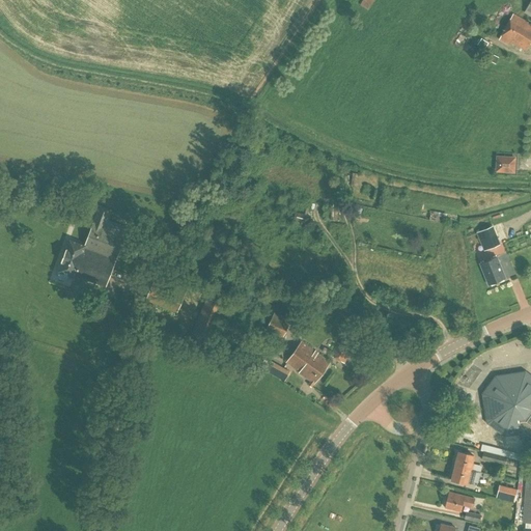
[(362,0),(360,5),(367,10),(373,0),(362,0)]
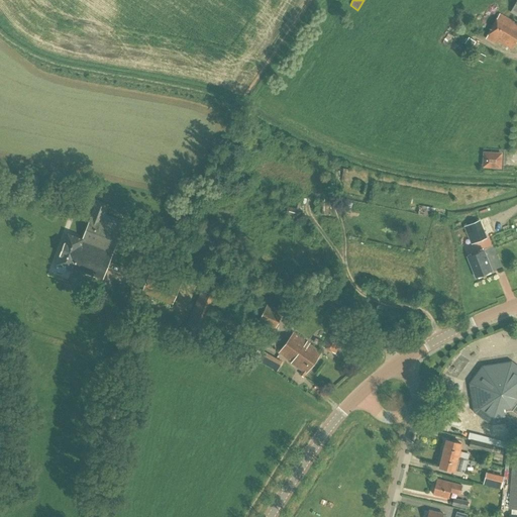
[(512,49),(516,41),(516,23),(499,14),(486,38),(496,44),(498,41),(512,49)]
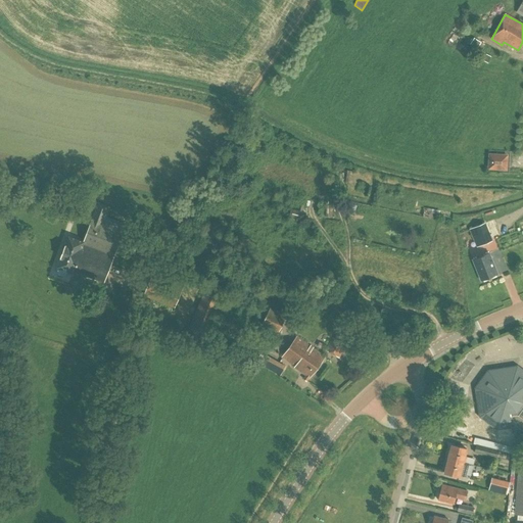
[(454,49),(461,39),(454,34),(452,37),(446,44),(454,49)]
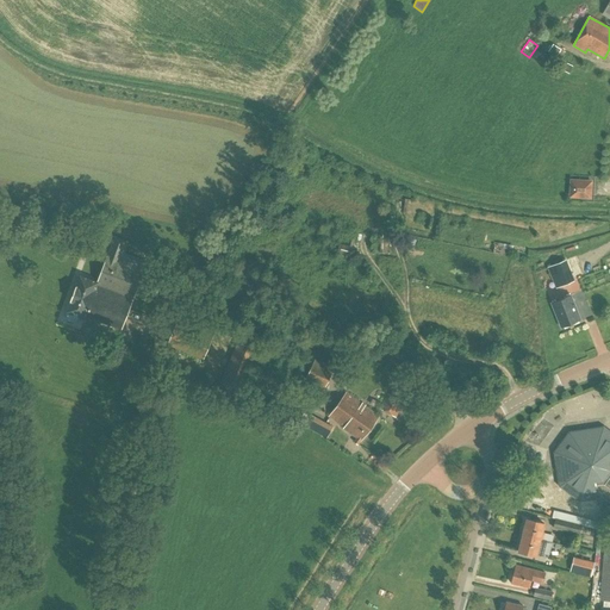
[(553,44),(548,53),(556,57),(561,50),(553,44)]
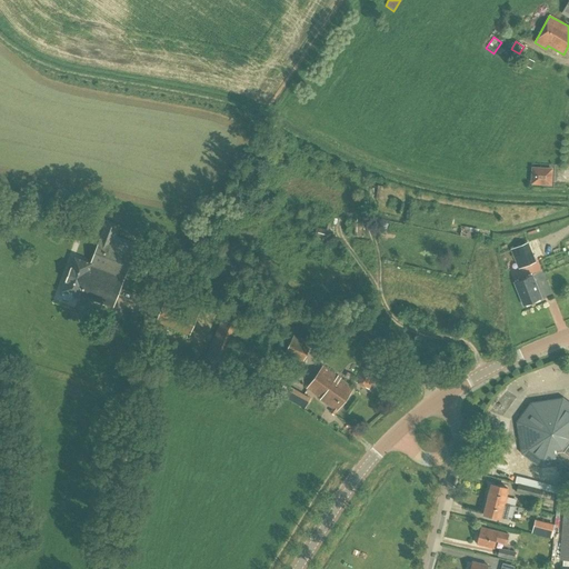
[(535,62),(529,59),(528,61),(526,60),(525,62),(527,63),(526,67),(531,69),(535,62)]
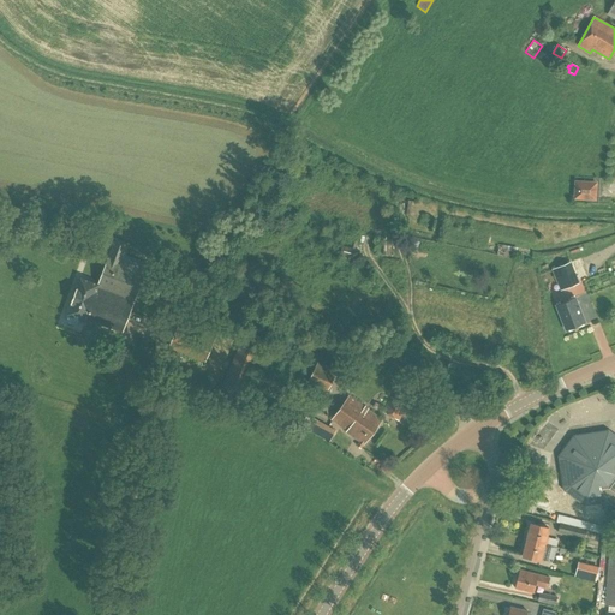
[(595,199),(596,184),(575,183),(575,198),(595,199)]
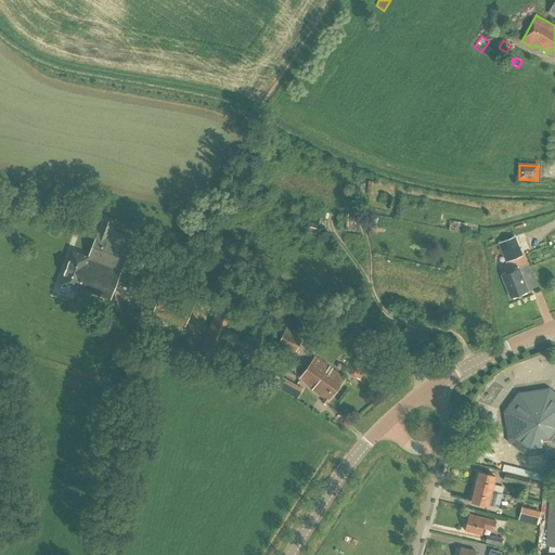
[(126,259),(134,237),(113,230),(115,221),(103,217),(101,226),(88,257),(73,250),(60,284),(61,284),(59,291),(69,294),(72,288),(77,291),(77,288),(111,300),(126,259)]
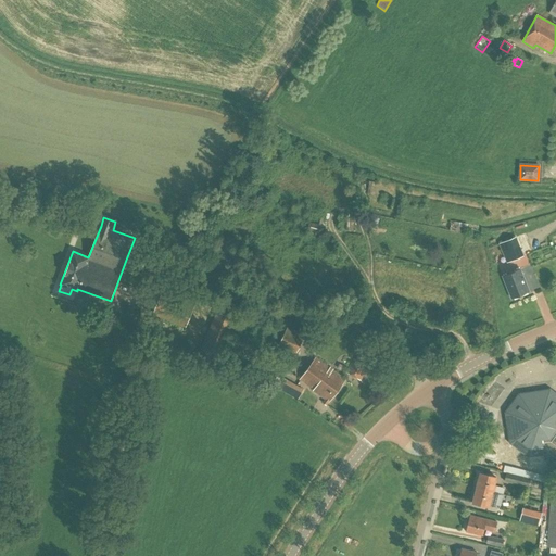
[(355,230),(355,222),(346,220),(346,230),(355,230)]
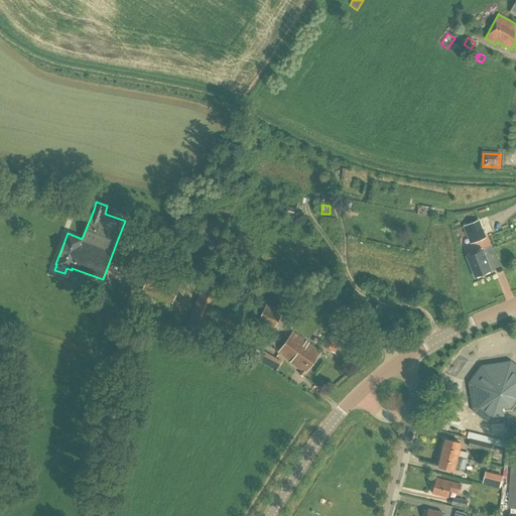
[(298,218),(299,214),(300,210),(287,206),(285,214),(298,218)]
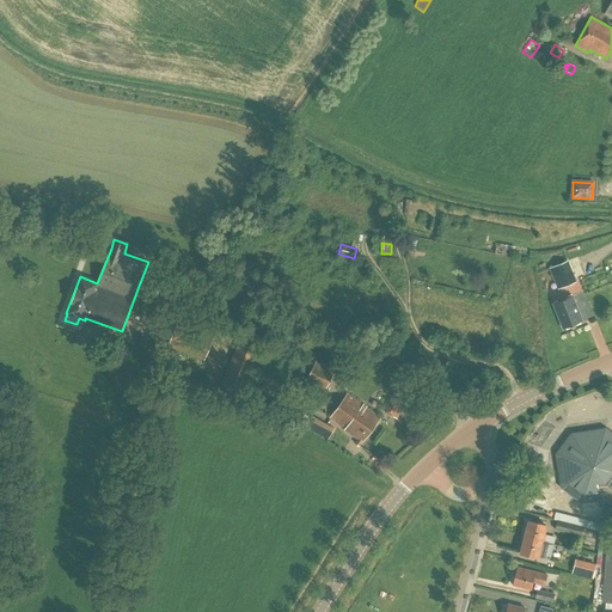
[(568,261),(550,268),(558,288),(577,281),(568,261)]
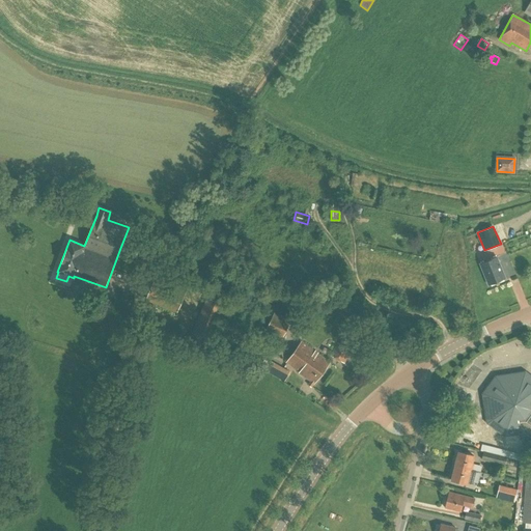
[(488,285),(505,279),(496,257),(480,263),(488,285)]
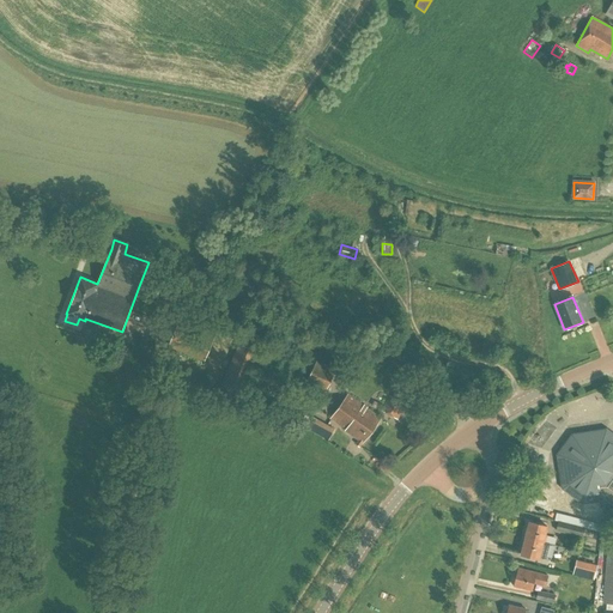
[(181,316),(168,347),(205,362),(216,337),(196,329),(199,325),(181,316)]
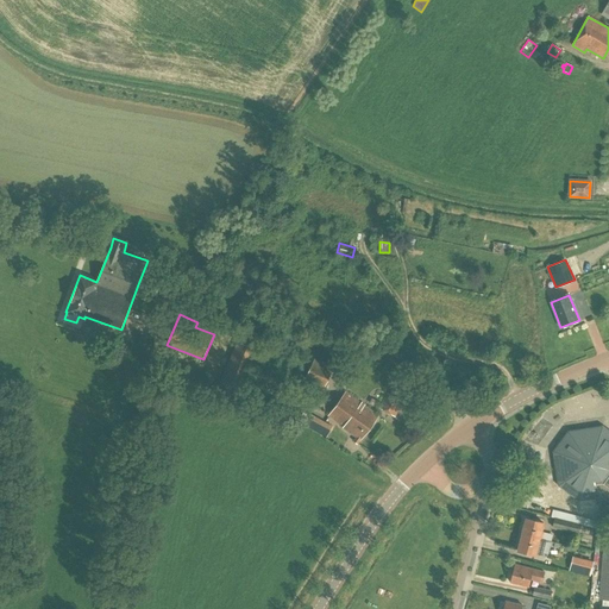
[(315,358),(311,369),(303,381),(322,390),(328,378),(334,366),(315,358)]
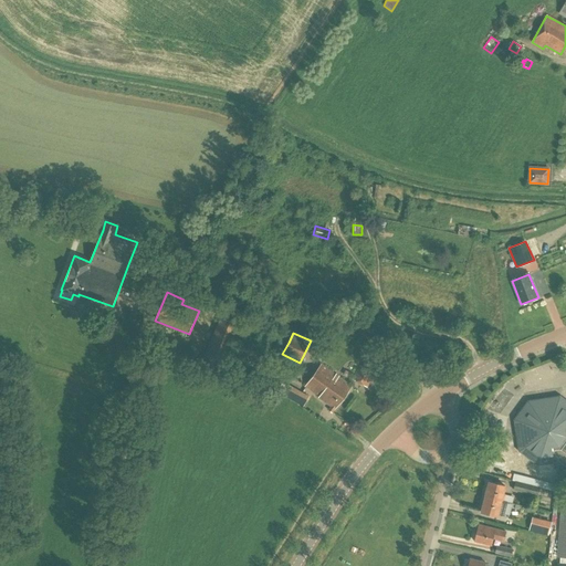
[(335,409),(342,400),(352,387),(321,364),(314,374),(305,386),(320,397),(318,397),(331,406),(328,410),(332,412),(335,409)]
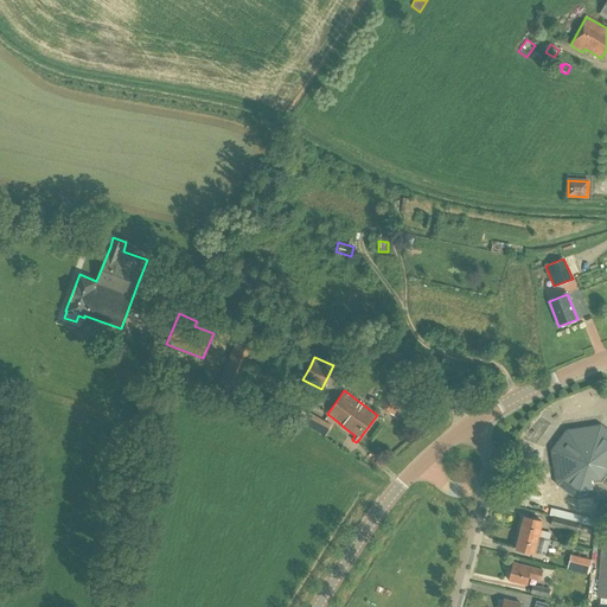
[(394,416),(395,415),(398,409),(402,402),(385,393),(377,407),(394,416)]
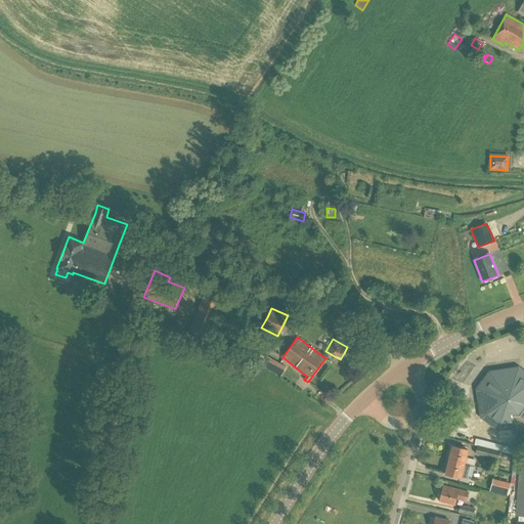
[(523,372),(518,367),(489,373),(477,389),(481,418),(497,430),(513,428),(512,424),(523,432),(522,435),(523,435),(523,372)]
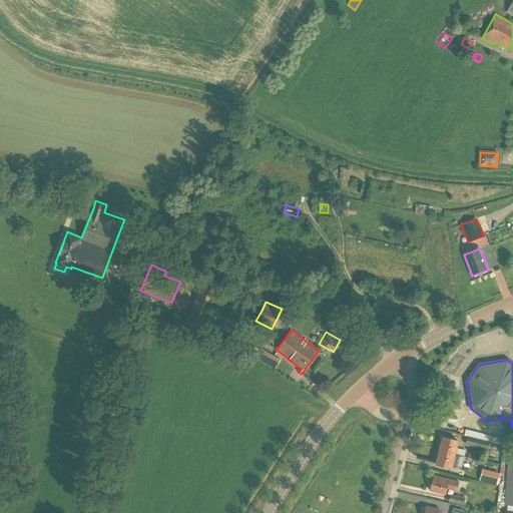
[(467,436),(489,442),(512,447),(512,441),(466,430),(464,436),(467,436)]
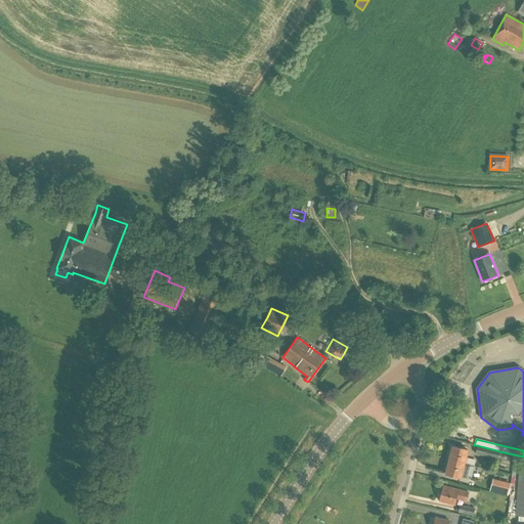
[(497,460),(499,451),(477,445),(475,453),(497,460)]
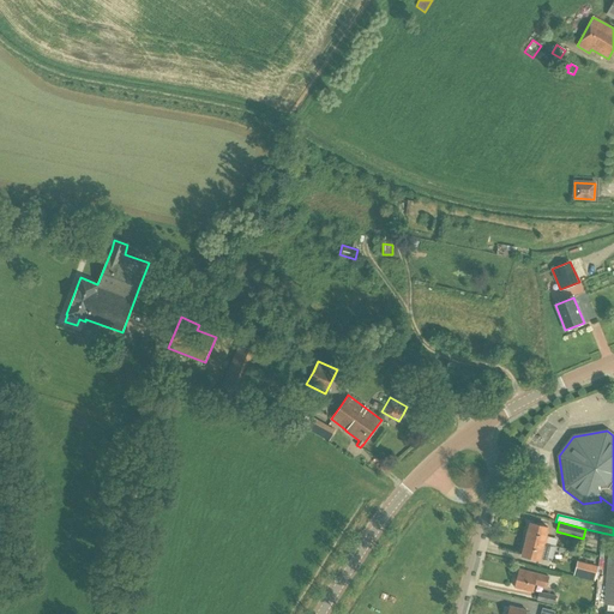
[(546,545),(548,536),(546,535),(547,527),(530,523),(527,540),(546,545)]
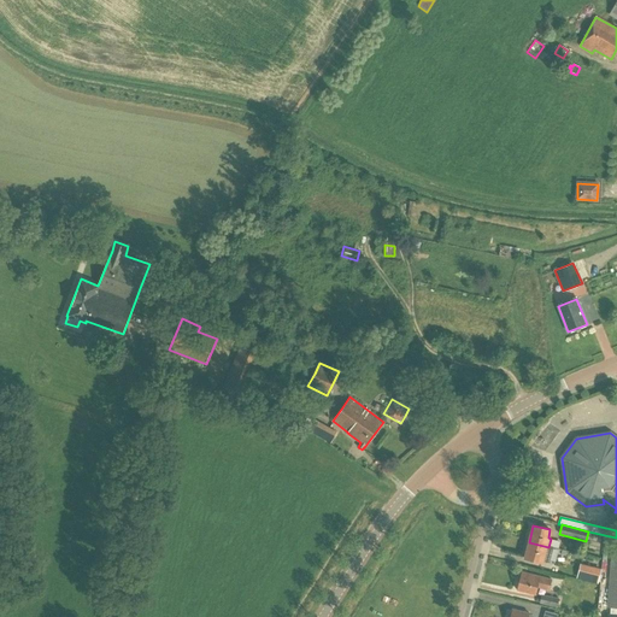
[(529,542),(524,558),(541,563),(542,562),(548,563),(552,547),(548,547),(529,542)]
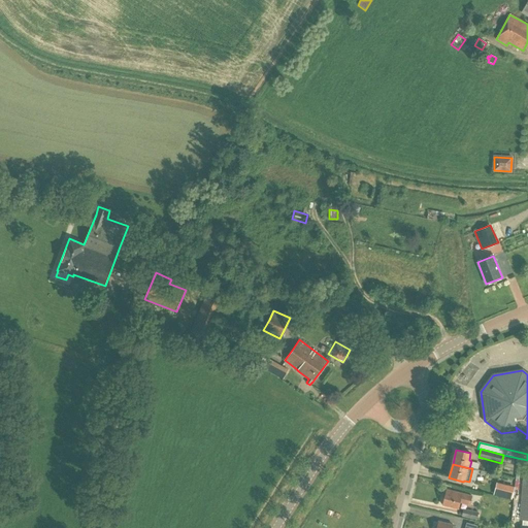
[(514,488),(496,483),(494,492),(512,497),(514,488)]
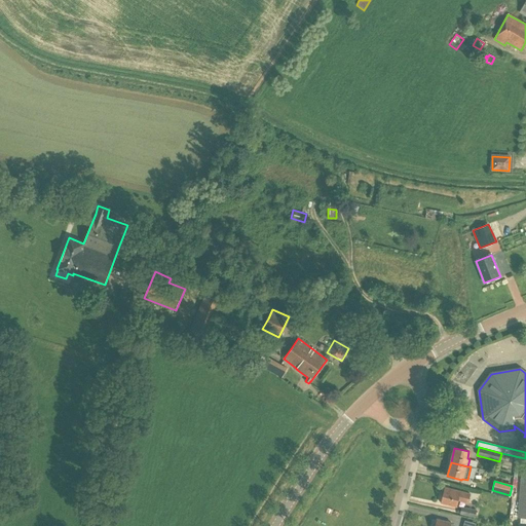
[(460,492),(444,488),(441,502),(456,506),(458,501),(467,503),(471,493),(460,491),(460,492)]
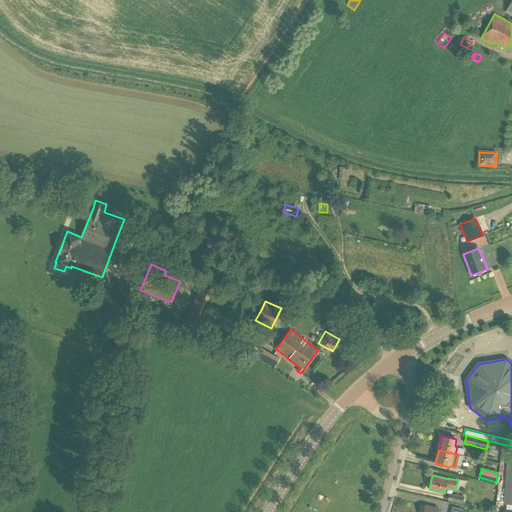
[(463,504),(464,497),(449,493),(448,501),(463,504)]
